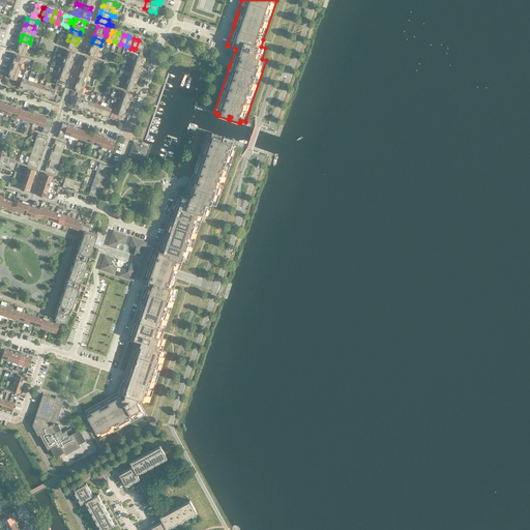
[(30,43),(20,40),(19,45),(19,46),(27,49),(28,45),(29,46),(30,43)]
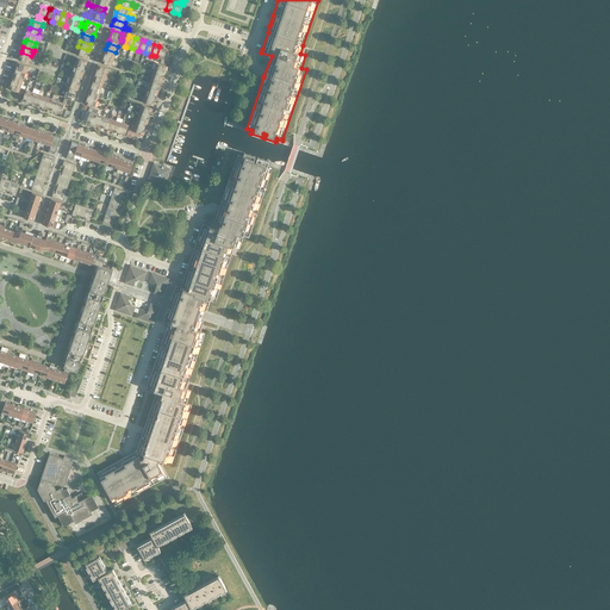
[(87,50),(78,47),(76,54),(86,57),(88,53),(87,53),(87,50)]
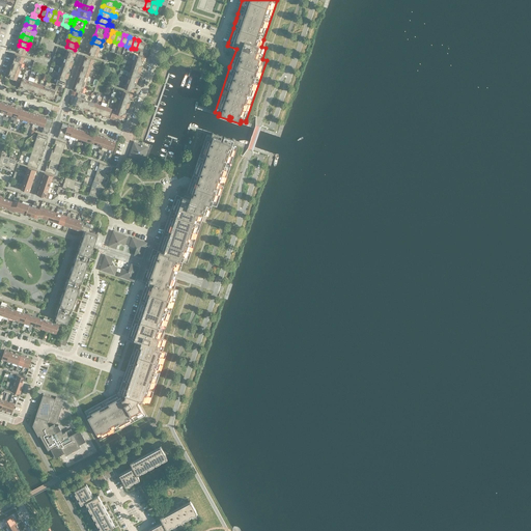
[(141,42),(139,40),(136,49),(141,51),(139,55),(142,56),(144,52),(142,51),(145,43),(141,40),(141,42)]
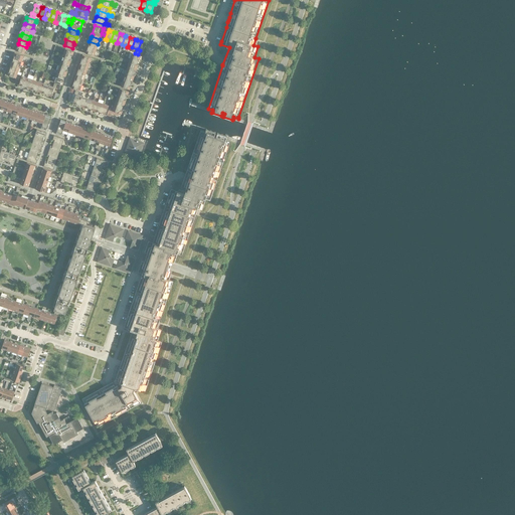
[(98,44),(89,41),(88,45),(89,45),(88,47),(96,50),(98,44)]
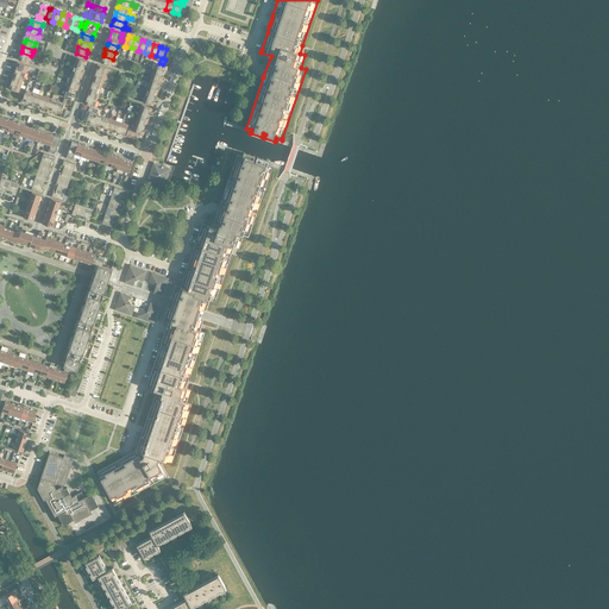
[(31,56),(22,52),(20,55),(18,60),(30,63),(31,61),(30,61),(31,56)]
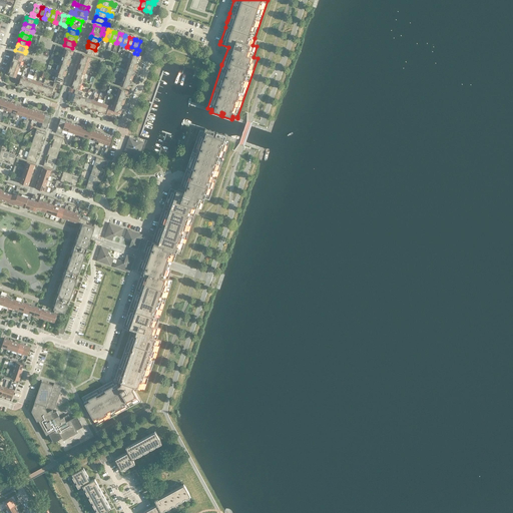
[(95,50),(87,47),(87,48),(86,48),(85,52),(93,55),(95,50)]
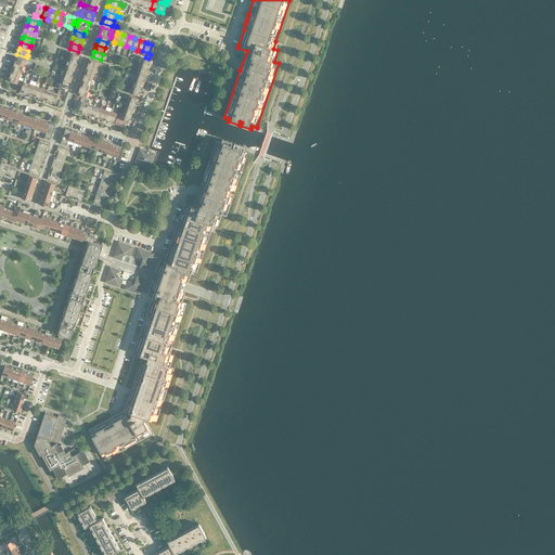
[(79,55),(71,52),(68,59),(77,62),(77,60),(78,60),(79,55)]
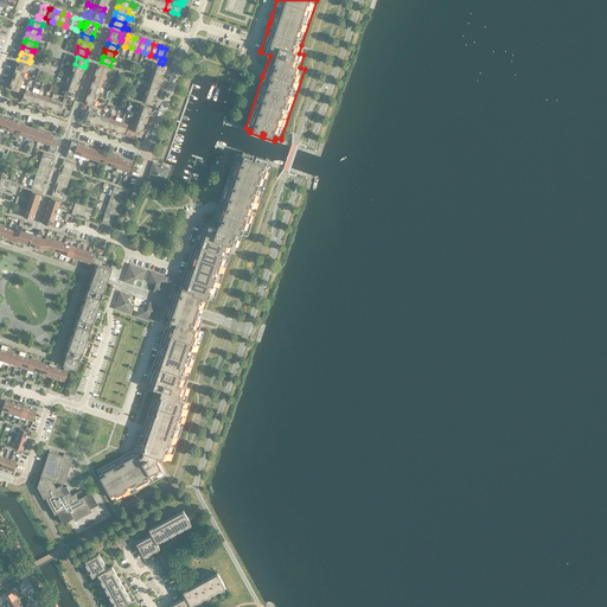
[(29,65),(17,62),(16,66),(17,66),(16,69),(25,72),(27,68),(29,68),(29,65)]
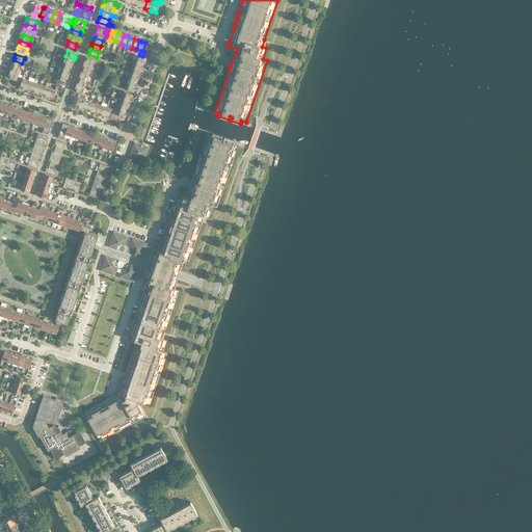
[(136,55),(134,60),(142,63),(143,61),(143,62),(145,58),(136,55)]
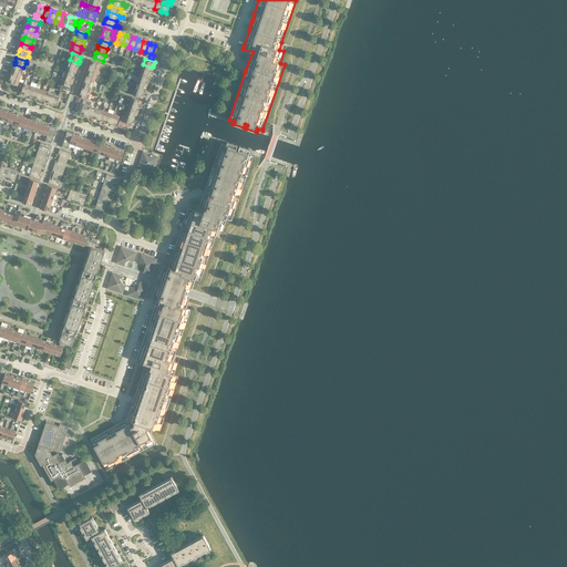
[(79,63),(70,60),(68,65),(78,69),(79,64),(78,64),(79,63)]
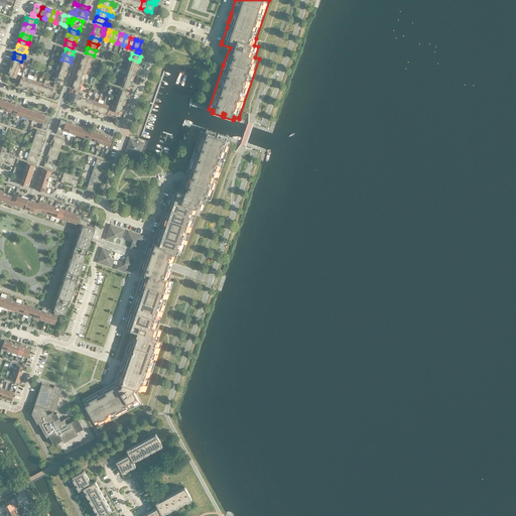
[(83,54),(81,58),(82,58),(82,60),(90,63),(92,57),(83,54)]
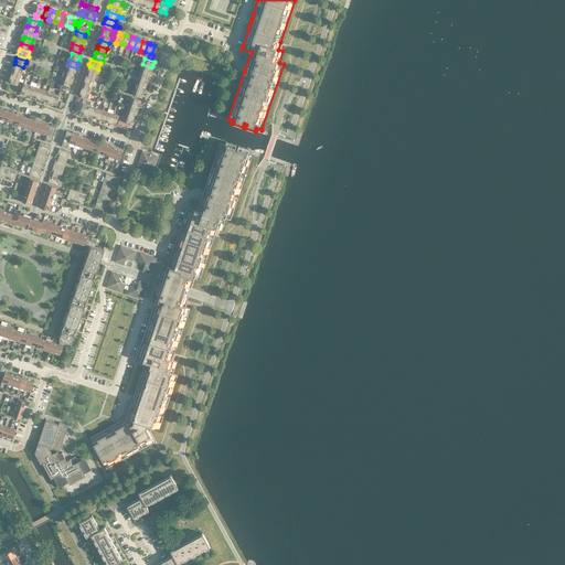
[(23,67),(14,64),(14,65),(13,65),(12,70),(23,73),(23,72),(22,71),(23,67)]
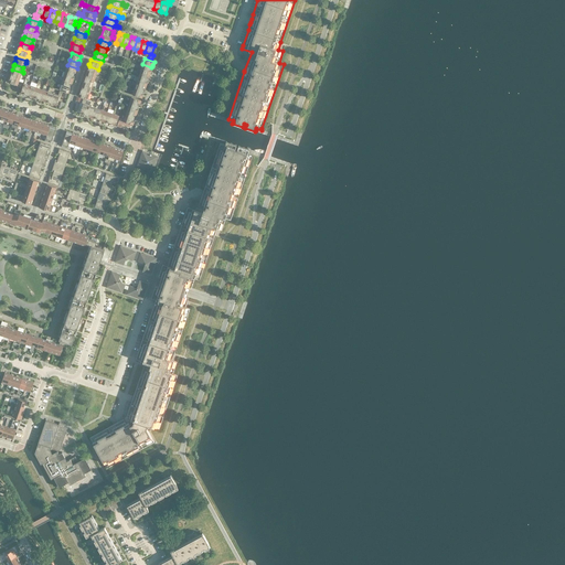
[(151,67),(142,64),(140,71),(150,74),(151,70),(151,68),(151,67)]
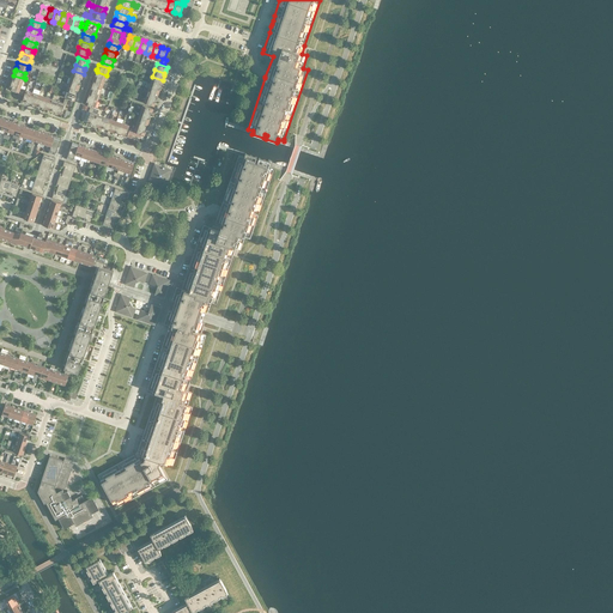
[(84,74),(73,71),(71,77),(80,80),(82,79),(84,74)]
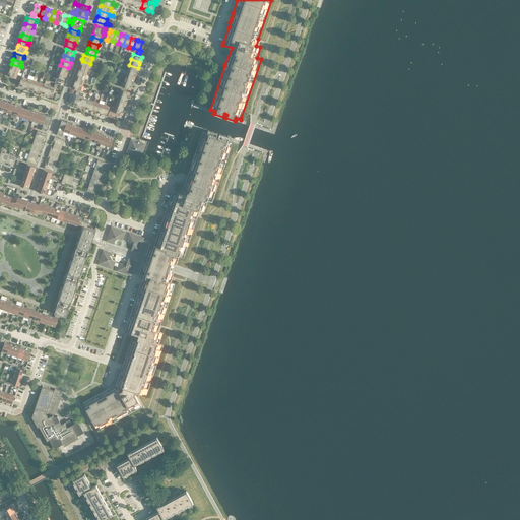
[(90,64),(82,61),(81,62),(80,62),(79,66),(88,69),(90,64)]
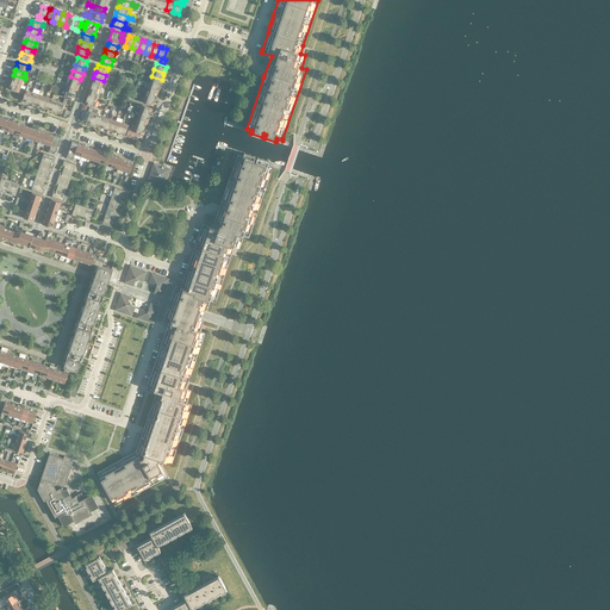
[(25,79),(13,75),(11,80),(12,80),(12,82),(22,85),(23,81),(24,81),(25,79)]
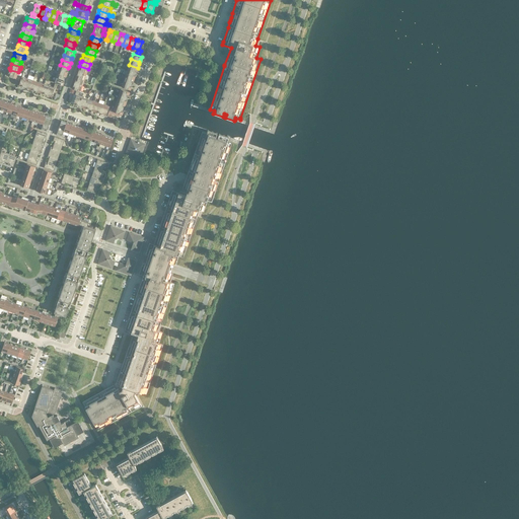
[(68,68),(60,65),(58,71),(67,74),(68,70),(68,68)]
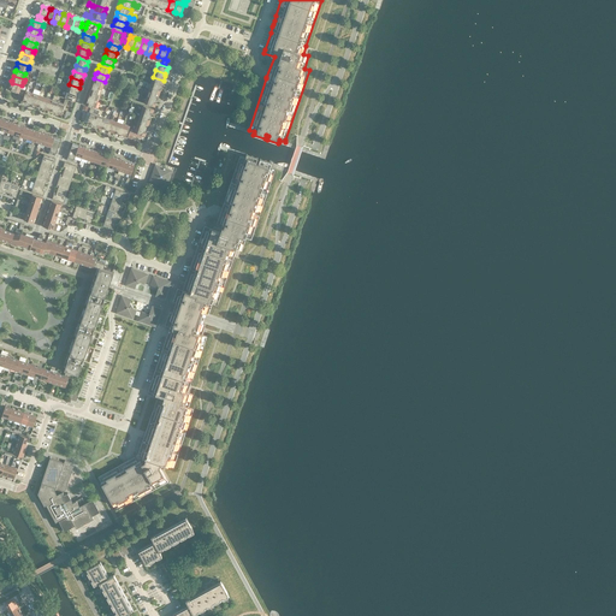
[(164,81),(153,77),(152,83),(161,87),(161,84),(163,84),(164,81)]
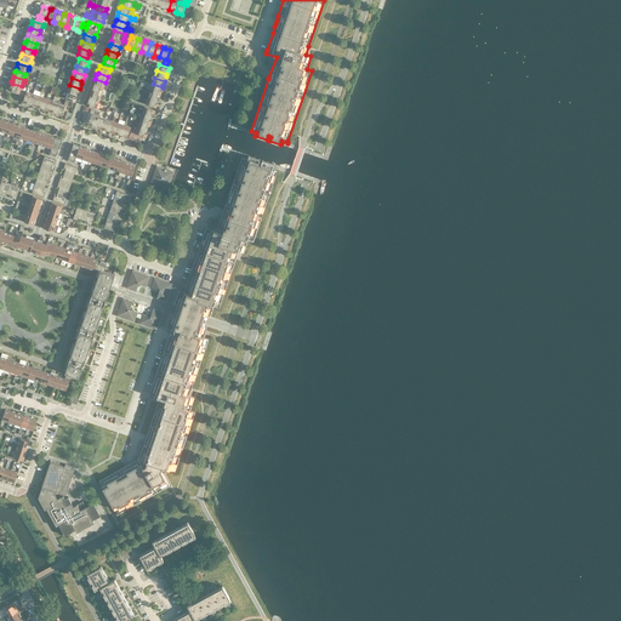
[(106,83),(95,79),(93,84),(95,84),(93,86),(103,89),(106,83)]
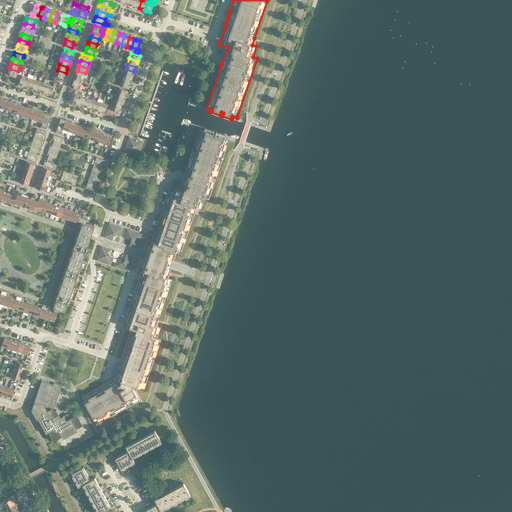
[(18,71),(10,69),(9,70),(8,70),(7,74),(16,77),(15,79),(19,80),(20,77),(19,76),(16,75),(17,74),(18,71)]
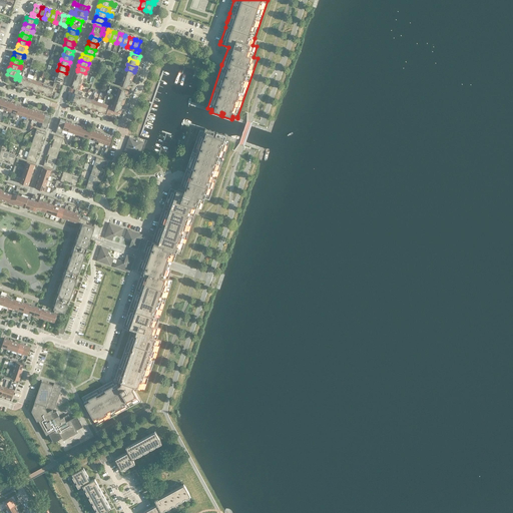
[(134,72),(126,69),(124,74),(132,77),(134,73),(133,73),(134,72)]
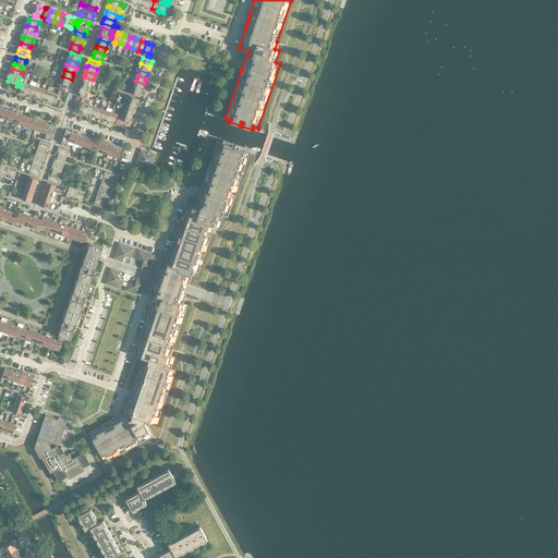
[(72,80),(62,76),(60,82),(69,85),(70,84),(71,84),(72,80)]
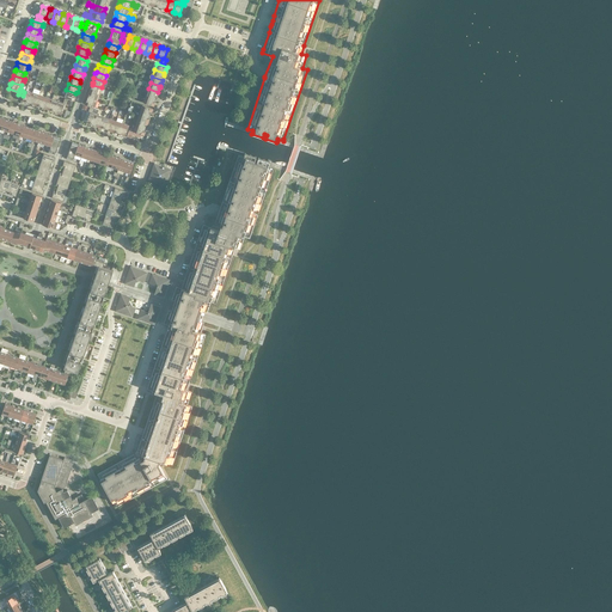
[(102,87),(92,85),(92,86),(91,86),(89,91),(99,95),(102,87)]
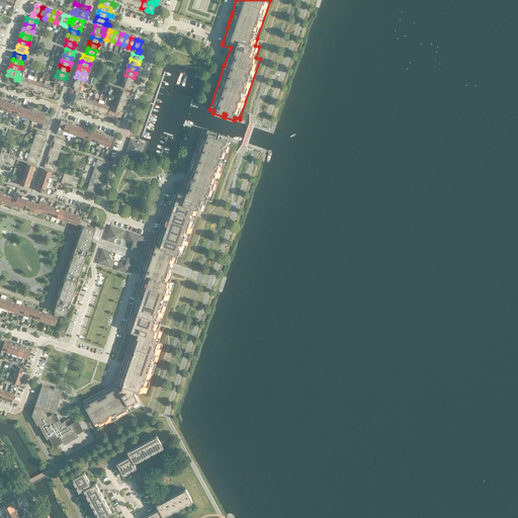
[(134,78),(125,75),(123,81),(132,84),(133,82),(134,78)]
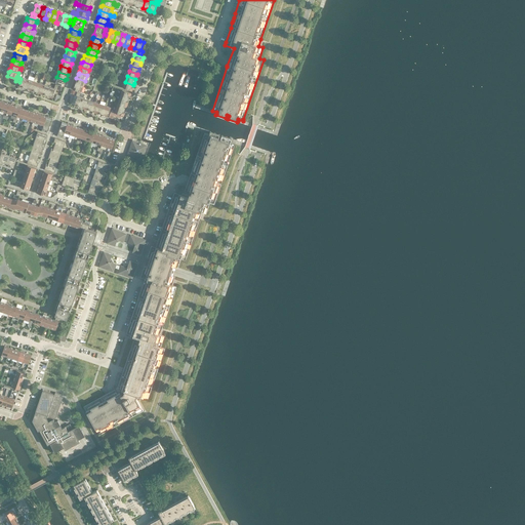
[(23,77),(19,86),(24,87),(25,87),(28,79),(23,77)]
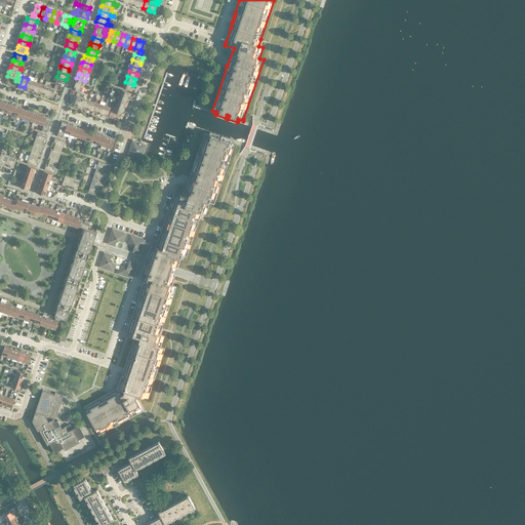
[(65,80),(56,77),(54,83),(64,86),(66,82),(65,82),(65,80)]
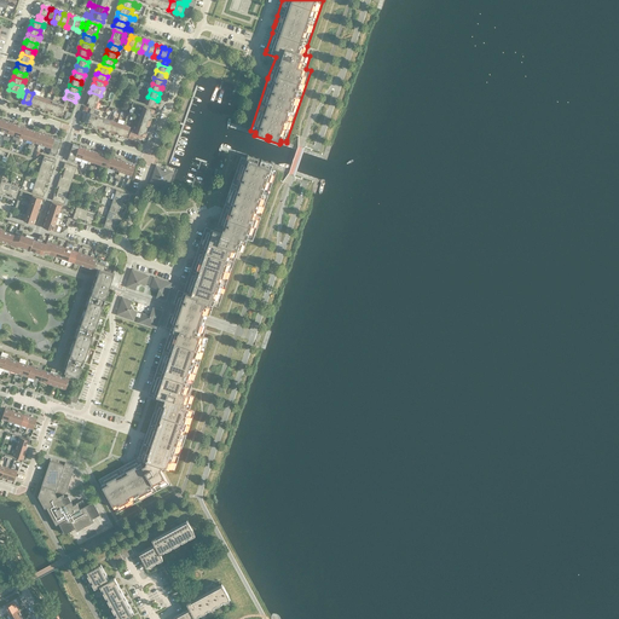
[(100,96),(90,92),(88,97),(90,97),(88,98),(98,102),(100,96)]
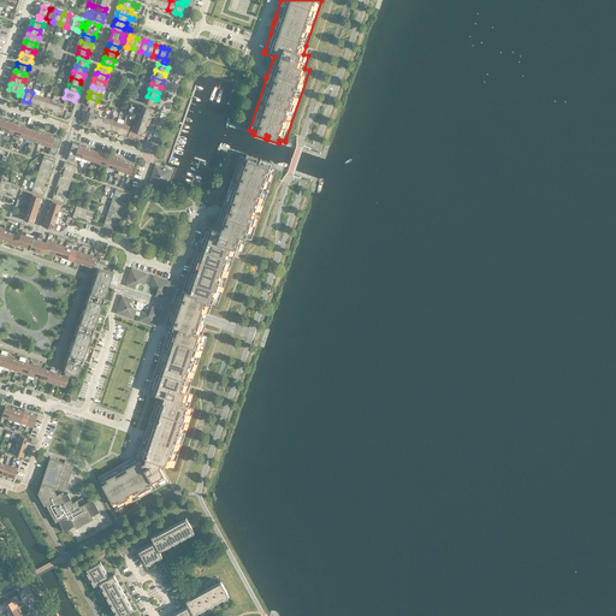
[(39,95),(33,93),(29,102),(31,104),(31,105),(36,106),(39,95)]
